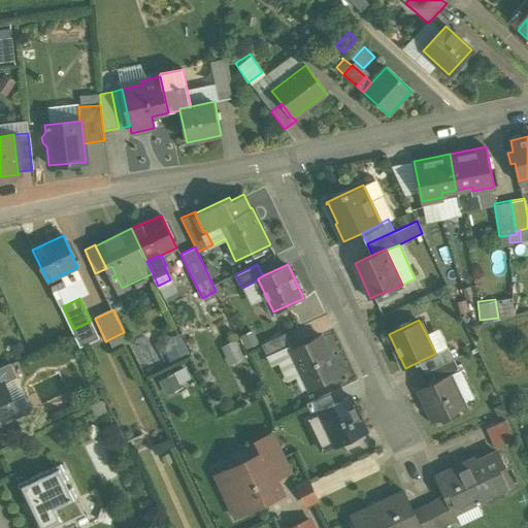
[(242,348),(256,343),(252,330),(238,333),(242,348)]
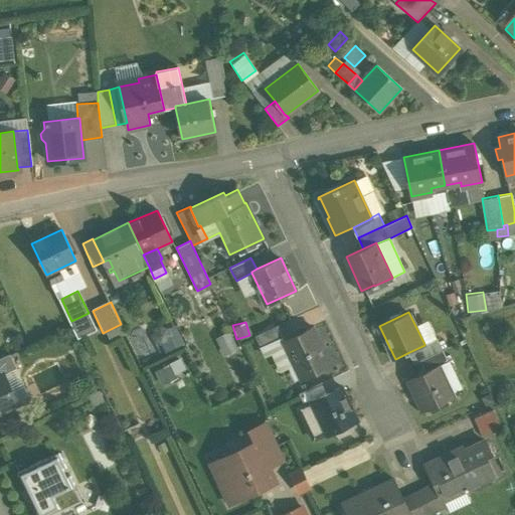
[(278,324),(254,334),(261,347),(284,336),(278,324)]
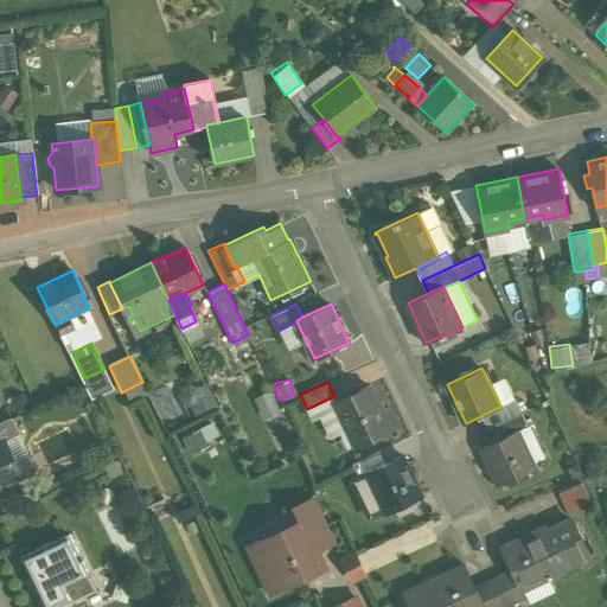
[(391,430),(370,384),(334,401),(356,447),(391,430)]
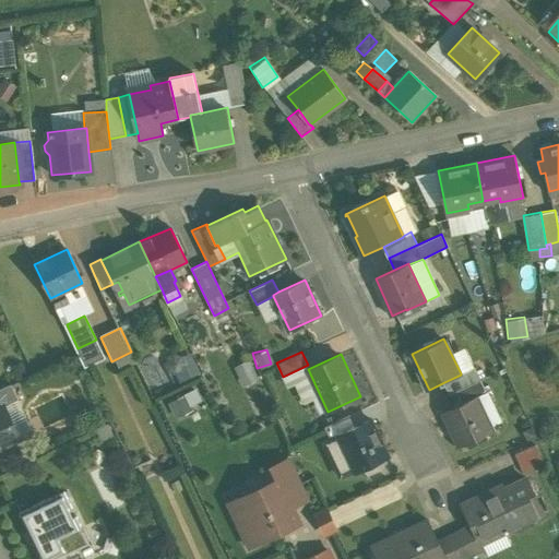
[(233,365),(241,384),(257,377),(247,358),(233,365)]
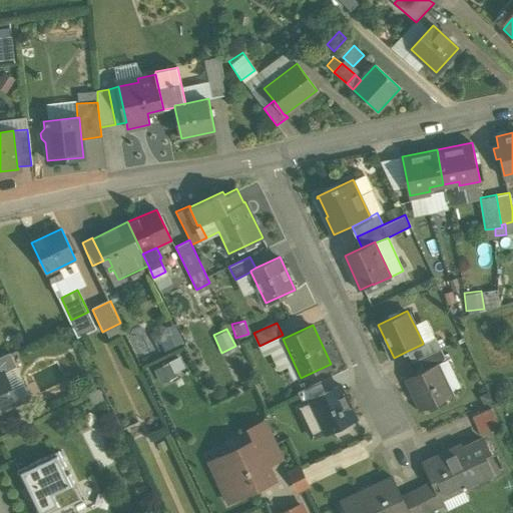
[(427,341),(423,343),(423,344),(408,351),(412,361),(419,359),(433,352),(427,341)]
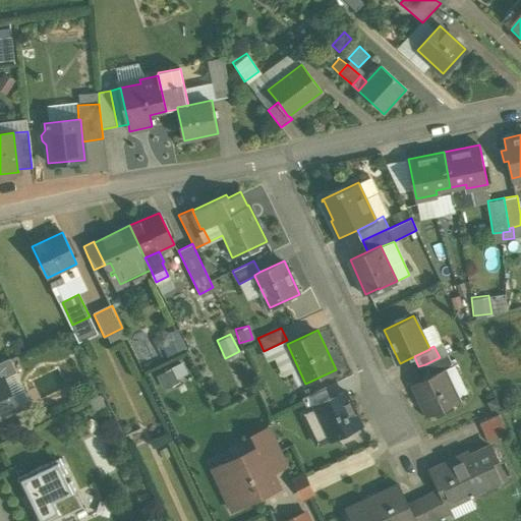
[(440,357),(425,364),(430,375),(444,369),(444,370),(455,365),(449,353),(440,357)]
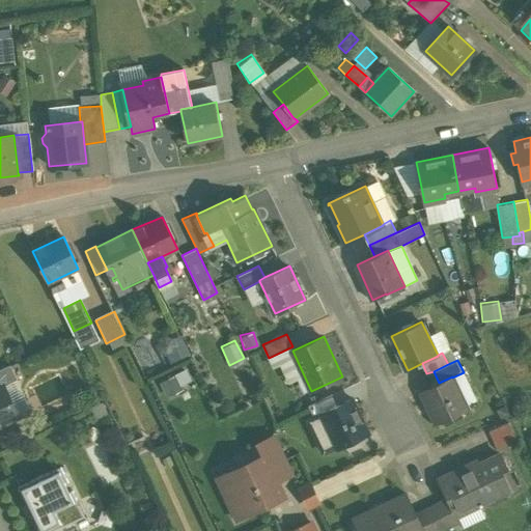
[(10,365),(0,369),(0,386),(2,385),(3,386),(17,380),(10,365)]
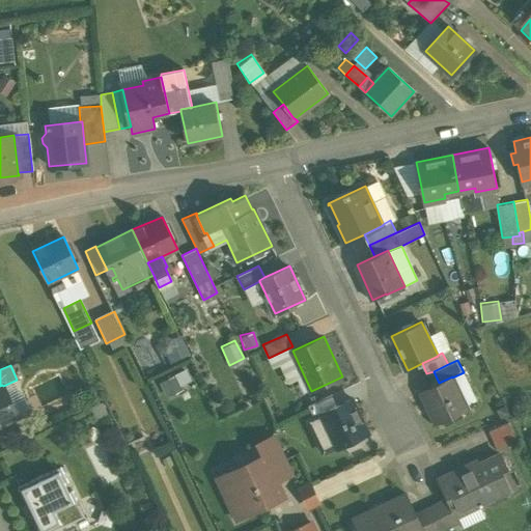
[(158,381),(165,396),(191,385),(184,369),(158,381)]
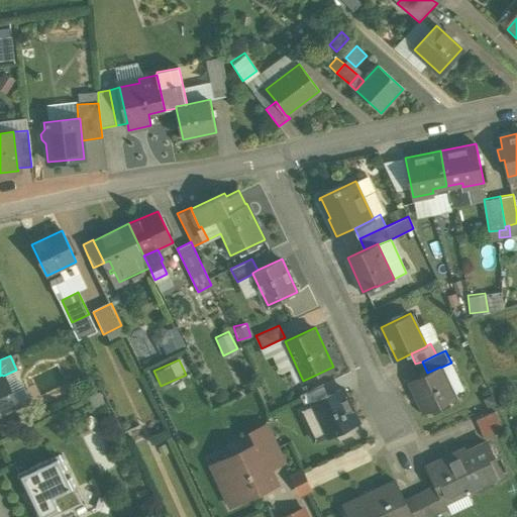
[(440,368),(440,367),(427,373),(411,380),(426,411),(454,398),(440,368)]
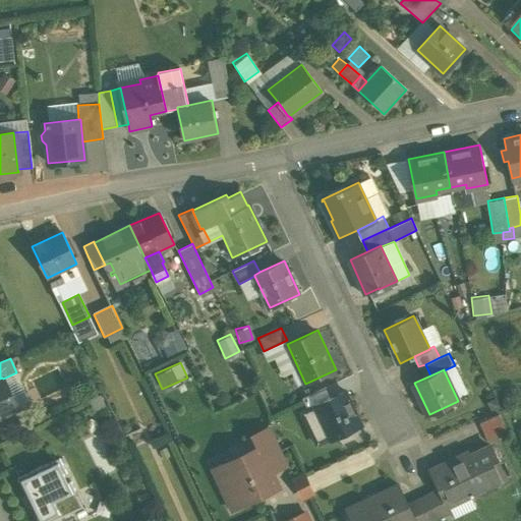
[(0,379),(0,416),(17,409),(3,379),(2,378),(0,379)]
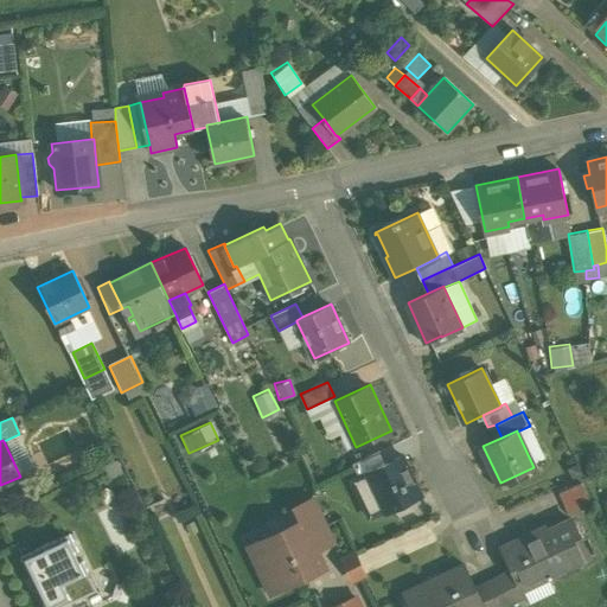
[(381,449),(353,462),(359,477),(369,473),(369,471),(387,462),(381,449)]
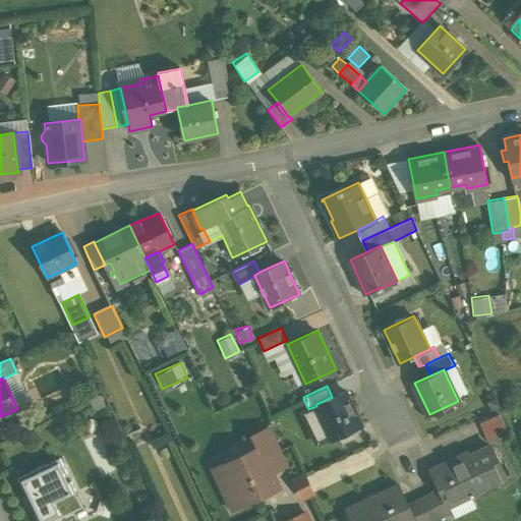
[(332,397),(316,404),(316,406),(332,437),(332,439),(362,424),(346,390),(332,397)]
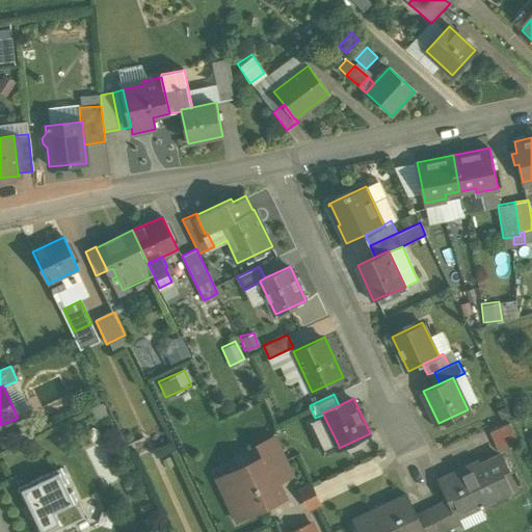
[(323,415),(315,418),(309,421),(324,452),(339,446),(323,415)]
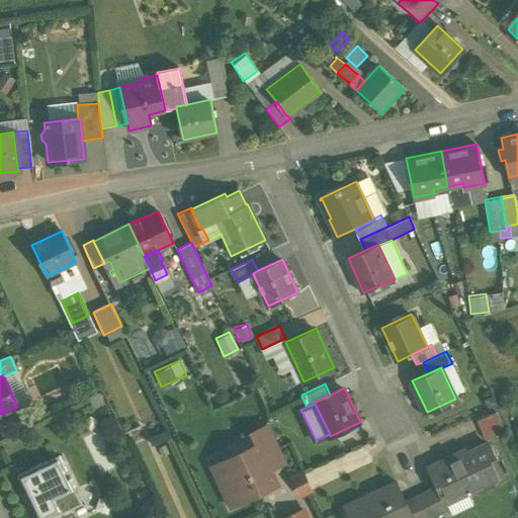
[(496,412),(478,420),(487,439),(505,431),(496,412)]
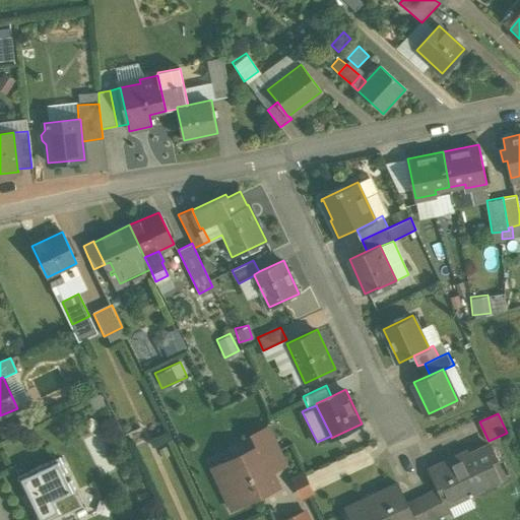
[(266,426),(249,435),(254,446),(257,444),(263,457),(277,450),(266,426)]
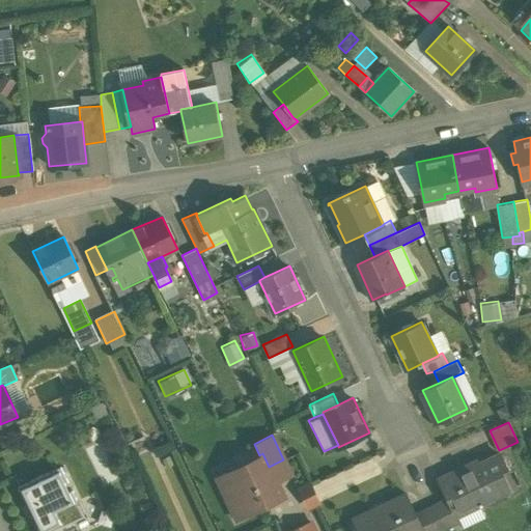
[(259,455),(245,463),(248,469),(219,483),(229,505),(242,499),(249,512),(282,496),(269,467),(262,453),(259,455)]
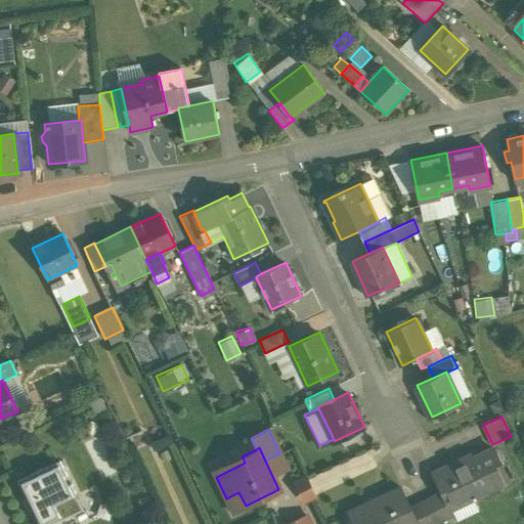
[(461,459),(433,472),(442,492),(452,514),(454,514),(452,509),(510,482),(494,448),(464,464),(461,459)]
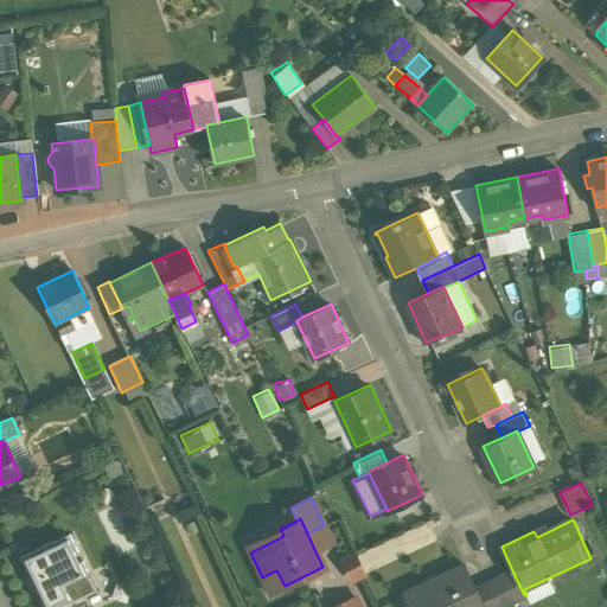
[(77,553),(69,535),(19,558),(43,606),(63,606),(96,592),(82,562),(78,563),(75,555),(77,553)]
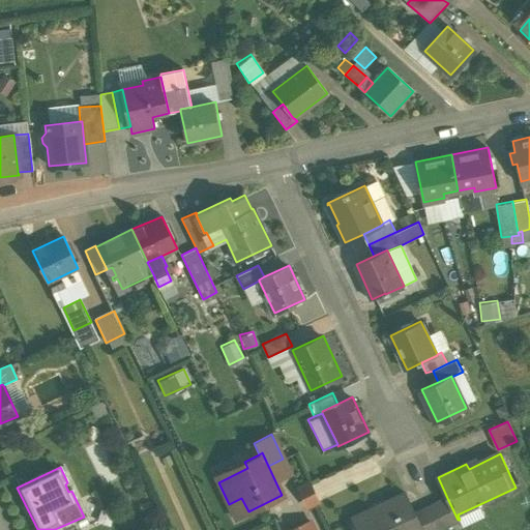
[(297,498),(304,508),(317,500),(308,490),(297,498)]
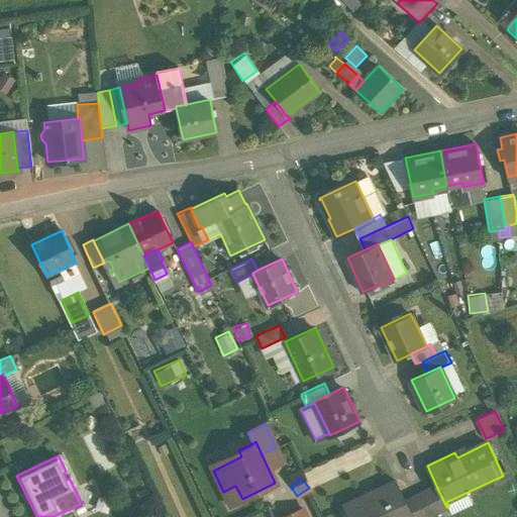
[(396,480),(343,505),(348,516),(408,516),(411,516),(413,515),(405,500),(396,480)]
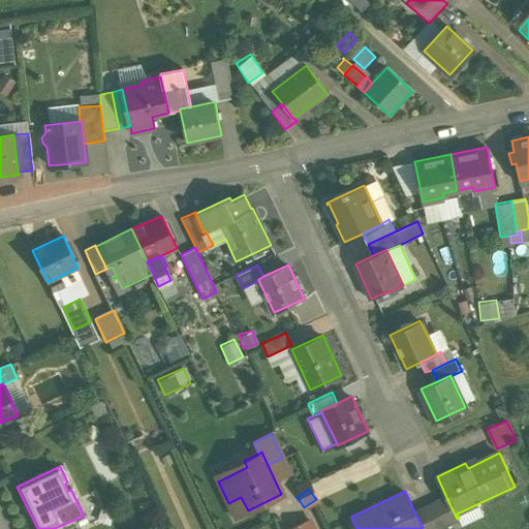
[(446,497),(435,502),(445,525),(457,519),(446,497)]
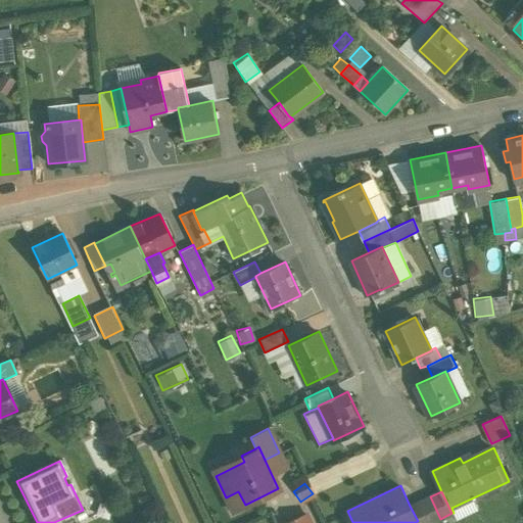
[(430,496),(410,506),(418,521),(416,522),(430,522),(440,519),(430,496)]
